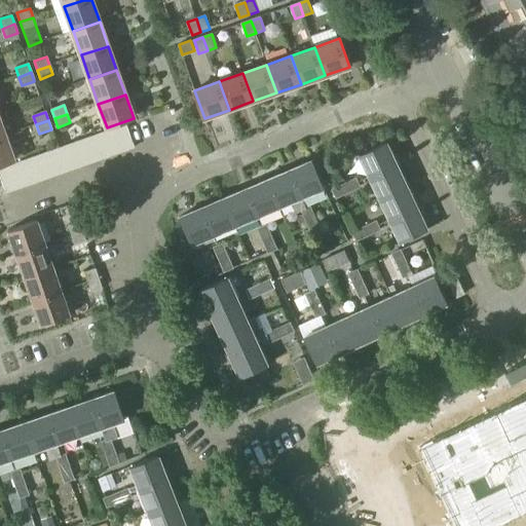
[(113,129),(121,153),(134,149),(125,125),(113,129)]
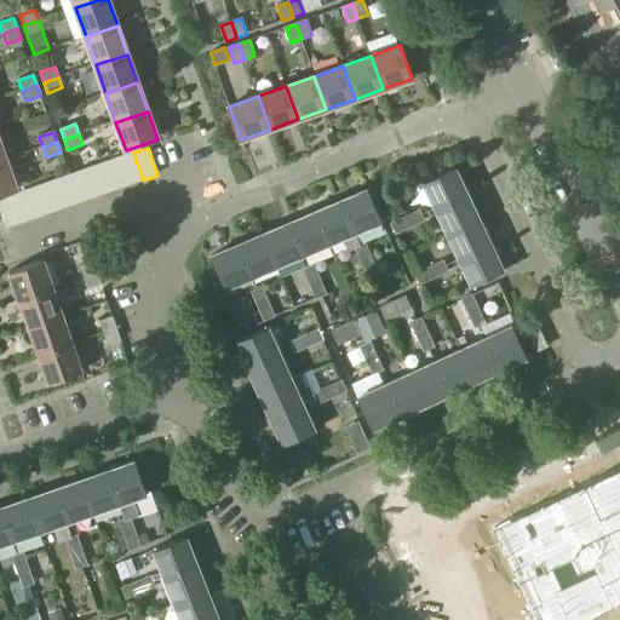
[(128,187),(143,181),(133,153),(119,159),(128,187)]
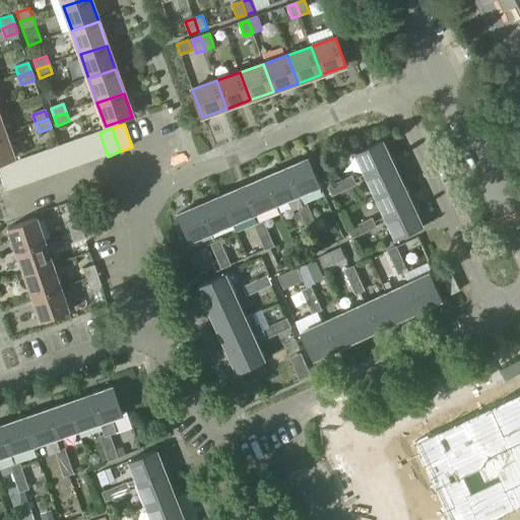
[(87,137),(95,160),(108,156),(100,133),(87,137)]
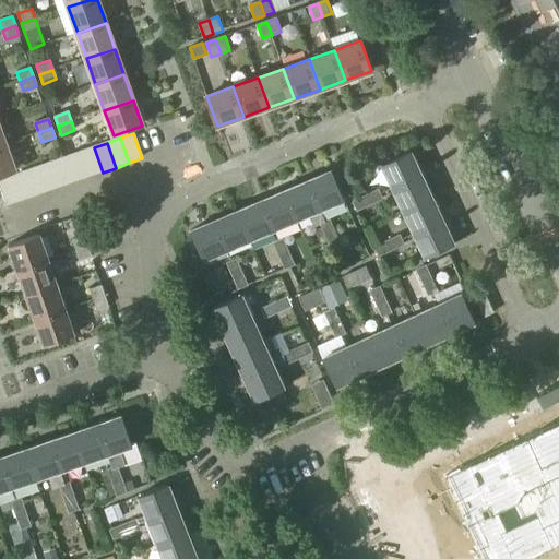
[(4,144),(0,145),(0,175),(14,170),(4,144)]
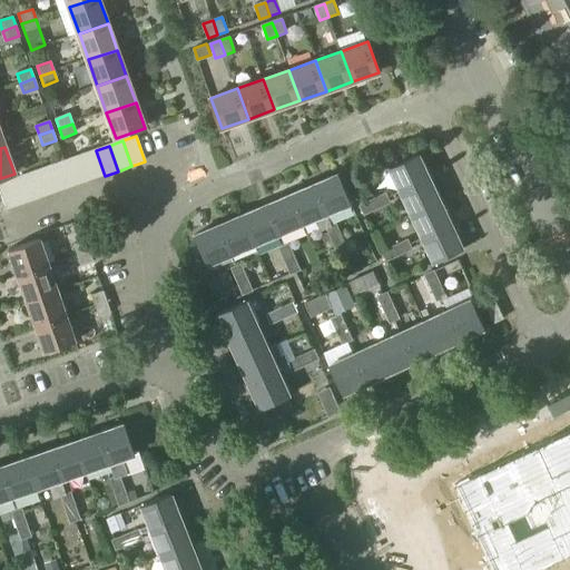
[(91,180),(105,176),(96,150),(82,155),(91,180)]
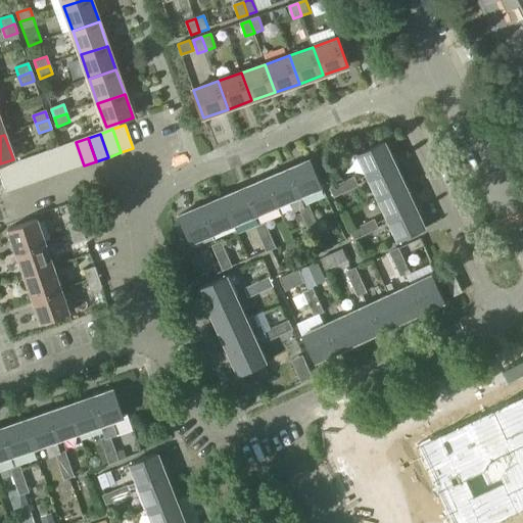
[(73,170),(84,165),(76,142),(64,146),(73,170)]
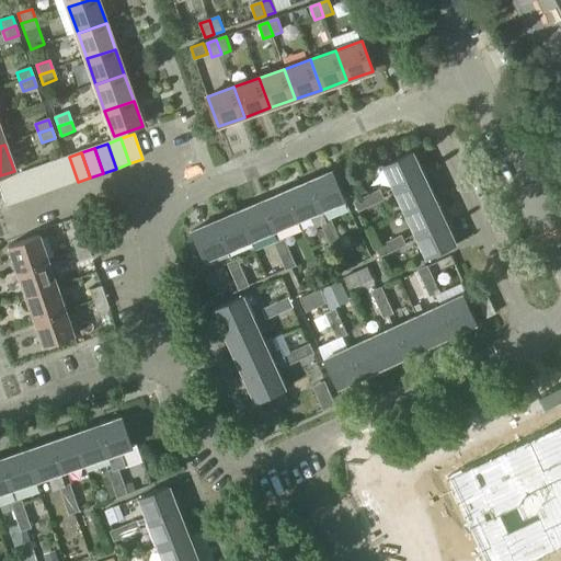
[(393,189),(422,175),(411,152),(382,165),(393,189)]
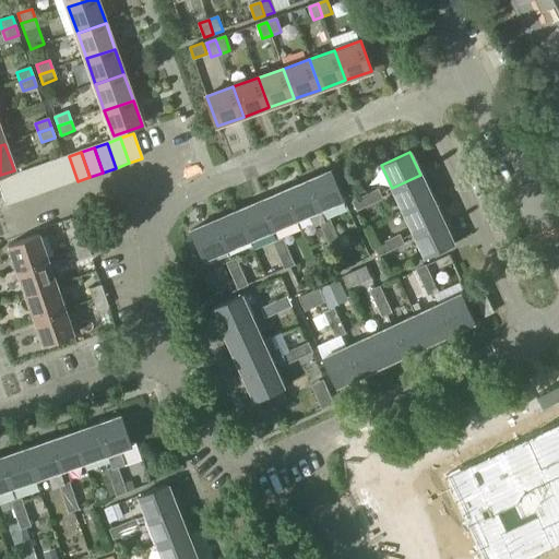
[(49,163),(59,188),(71,183),(62,158),(49,163)]
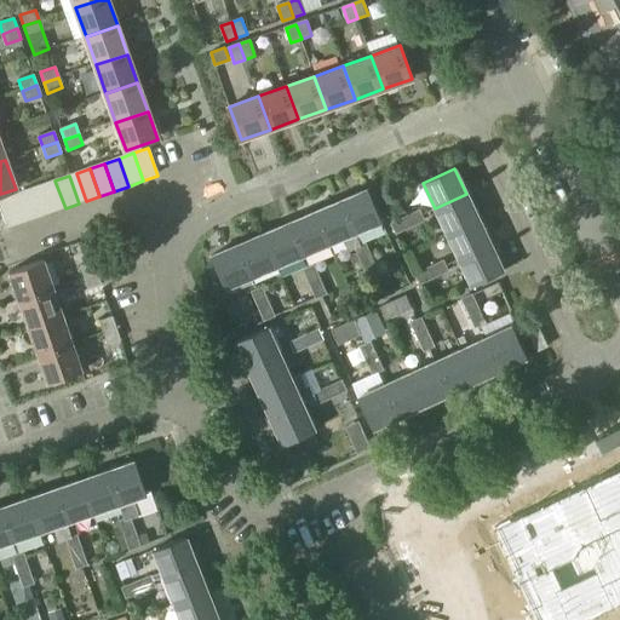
[(40,187),(51,213),(65,208),(55,181),(40,187)]
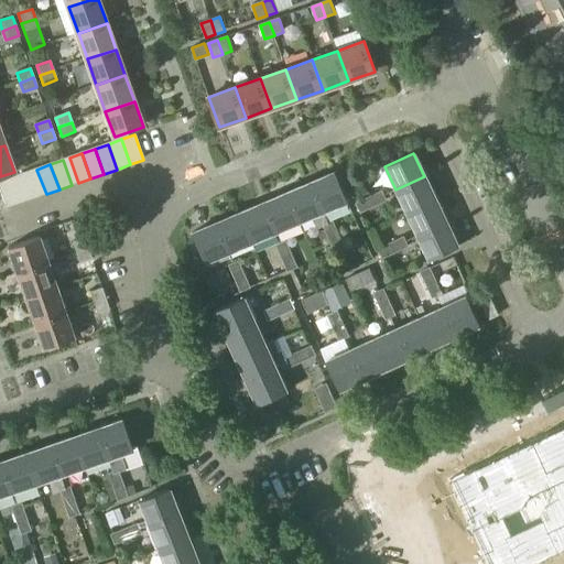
[(33,198),(46,194),(36,170),(24,174),(33,198)]
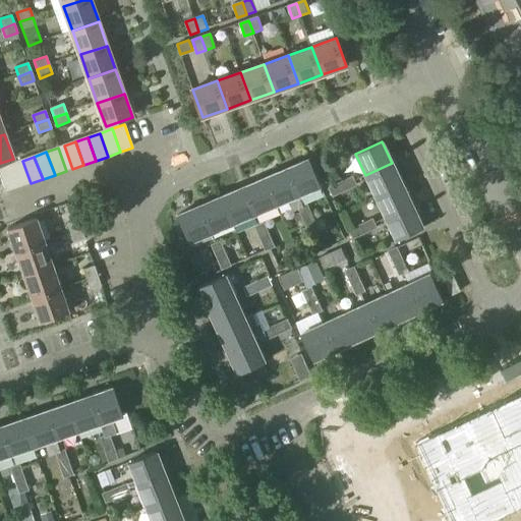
[(287,169),(298,195),(321,186),(308,160),(287,169)]
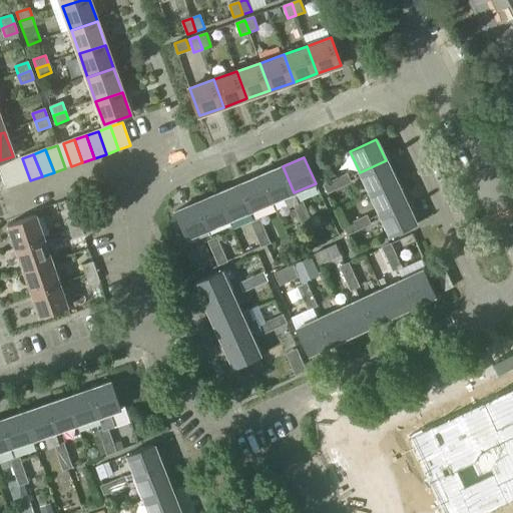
[(10,162),(18,185),(30,180),(22,158),(10,162)]
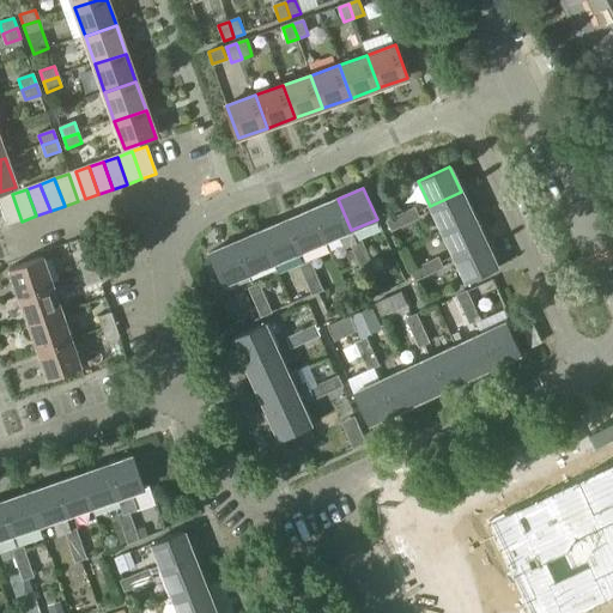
[(461,192),(430,206),(442,231),(473,217),(461,192)]
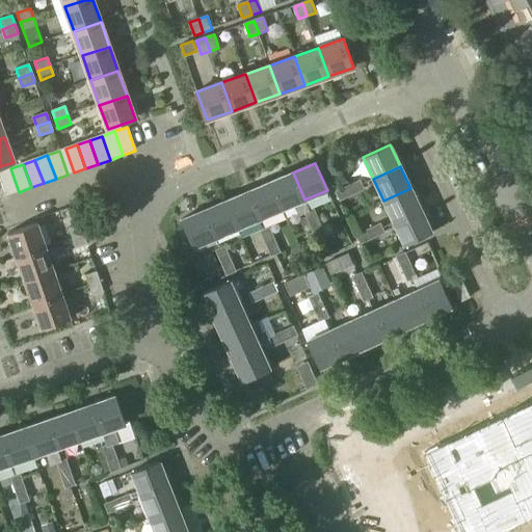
[(0,178),(6,196),(19,192),(10,168),(0,171),(0,178)]
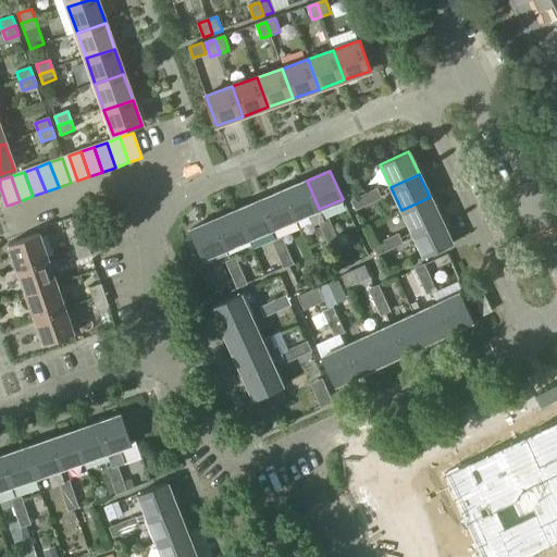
[(324,221),(319,209),(307,181),(283,190),(296,219),(308,214),(313,226),(320,223),(324,221)]
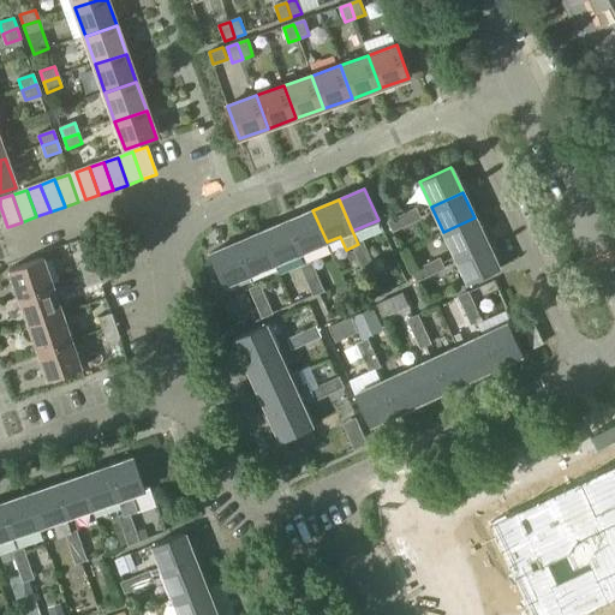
[(401,216),(406,226),(421,219),(416,209),(401,216)]
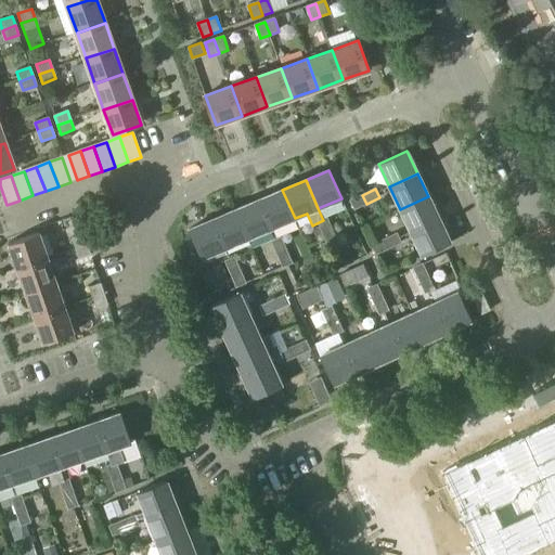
[(271,229),(295,218),(282,190),(259,199),(271,229)]
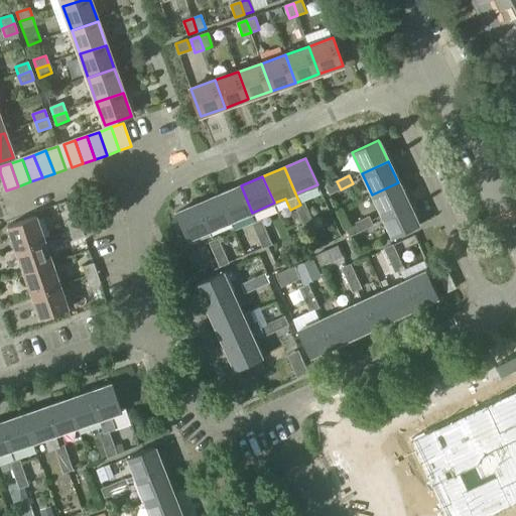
[(330,195),(341,189),(337,181),(326,186),(330,195)]
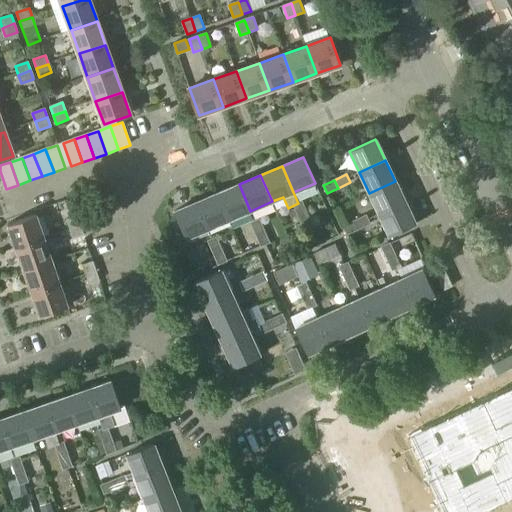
[(379,215),(405,202),(395,181),(369,193),(379,215)]
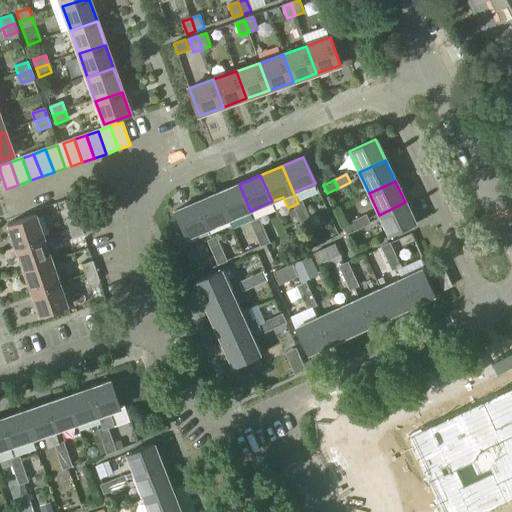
[(218,193),(229,220),(250,211),(239,184),(218,193)]
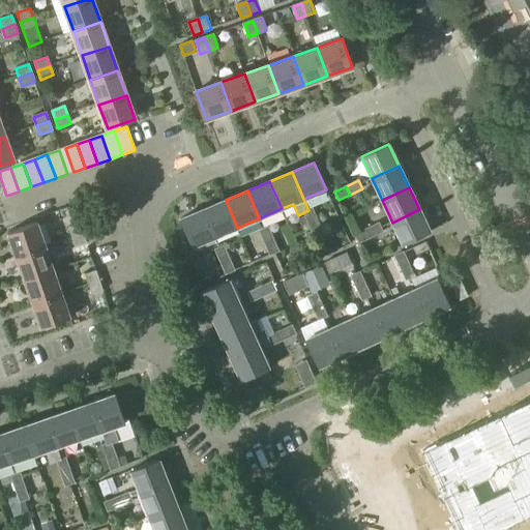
[(215,237),(237,228),(226,200),(204,209),(215,237)]
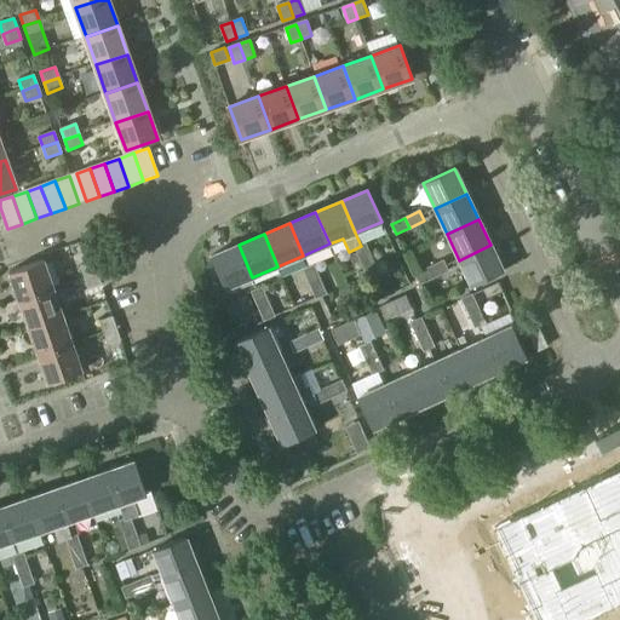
[(225,288),(252,277),(239,245),(212,256),(225,288)]
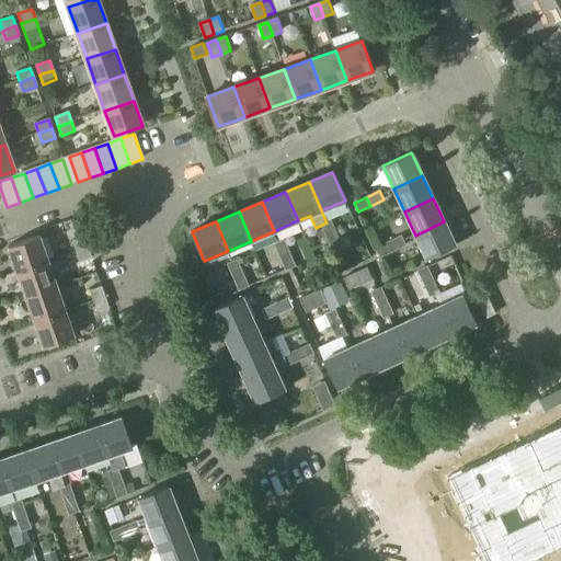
[(328,238),(336,233),(331,221),(327,222),(322,225),(328,238)]
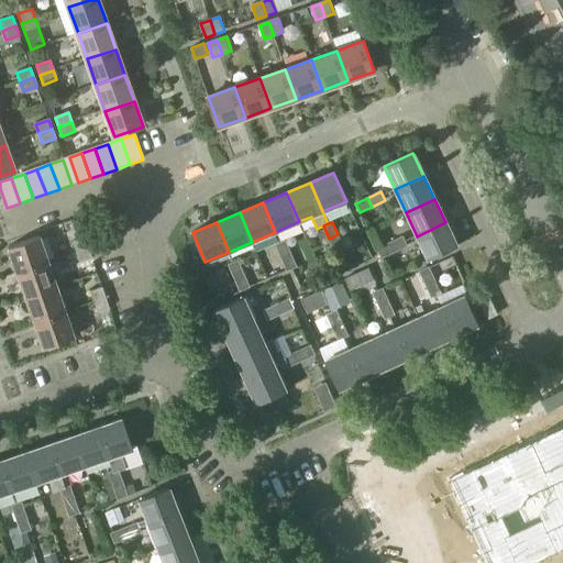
[(445,222),(417,236),(428,260),(456,246),(445,222)]
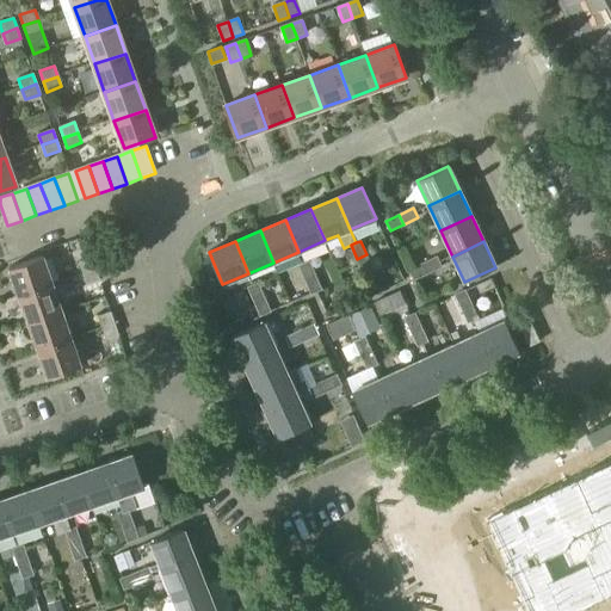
[(366,254),(357,259),(362,272),(372,269),(366,254)]
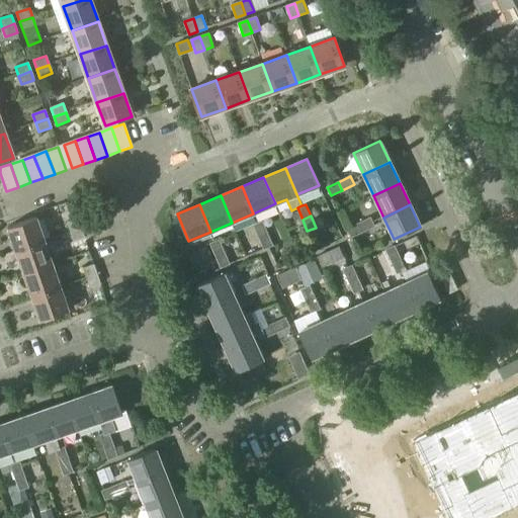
[(16,251),(46,241),(36,218),(8,228),(16,251)]
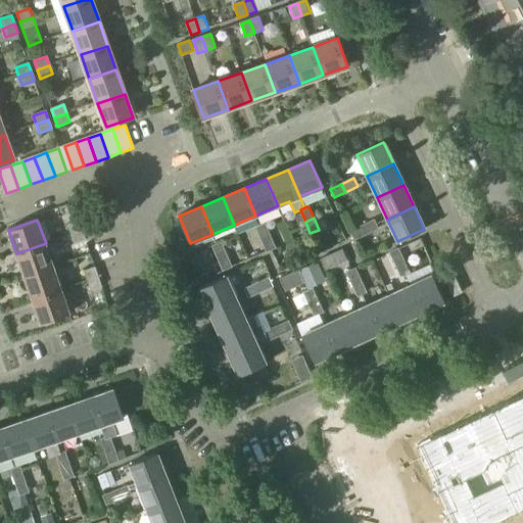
[(72,234),(83,231),(79,221),(67,225),(72,234)]
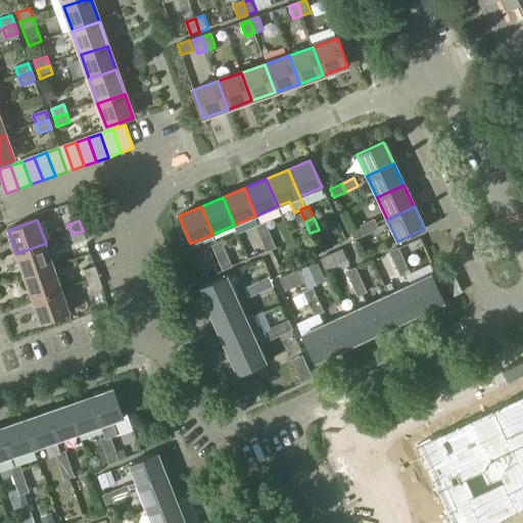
[(362,227),(366,234),(377,229),(374,221),(362,227)]
